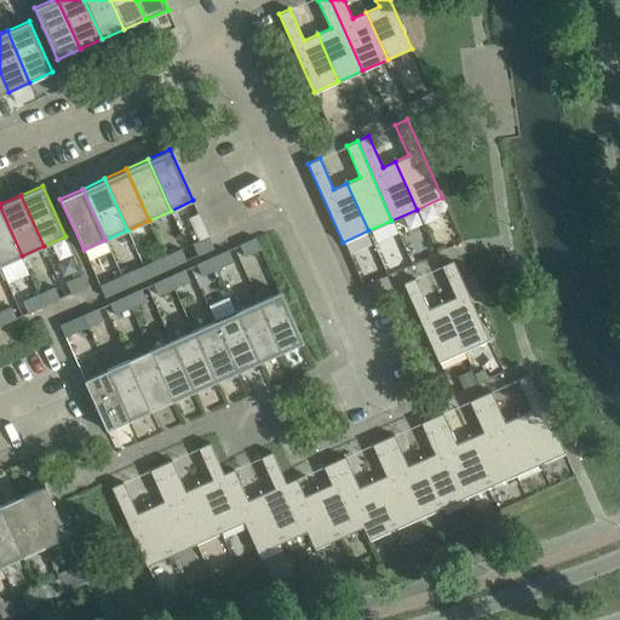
[(0,207),(0,265),(7,283),(29,274),(22,256),(0,207)]
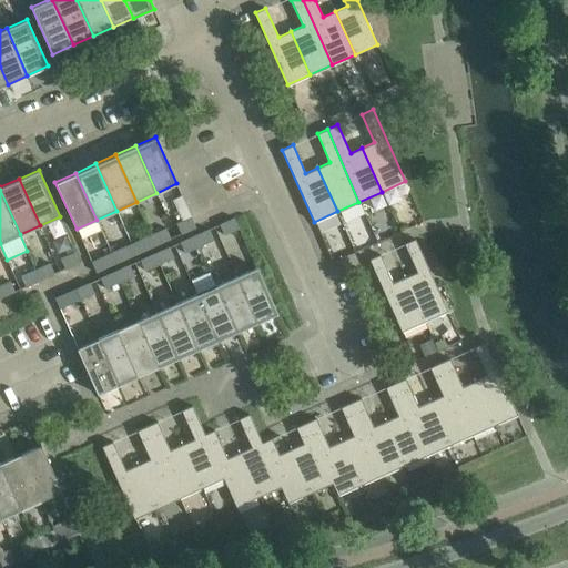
[(181,233),(195,227),(181,195),(173,199),(182,221),(176,223),(181,233)]
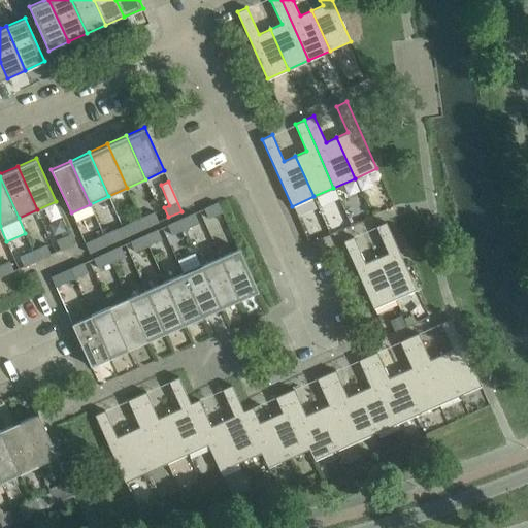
[(363,195),(311,211),(314,218),(302,222),(303,226),(317,222),(320,233),(334,228),(330,216),(359,207),(362,216),(368,213),(363,195)]
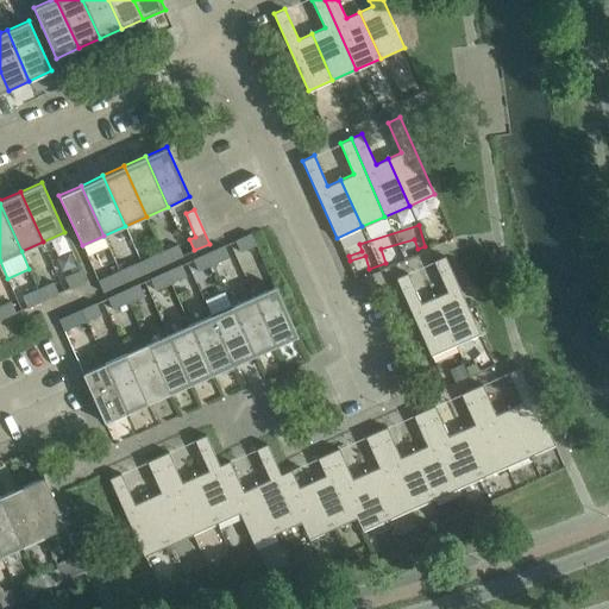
[(251,233),(234,240),(240,252),(256,245),(251,233)]
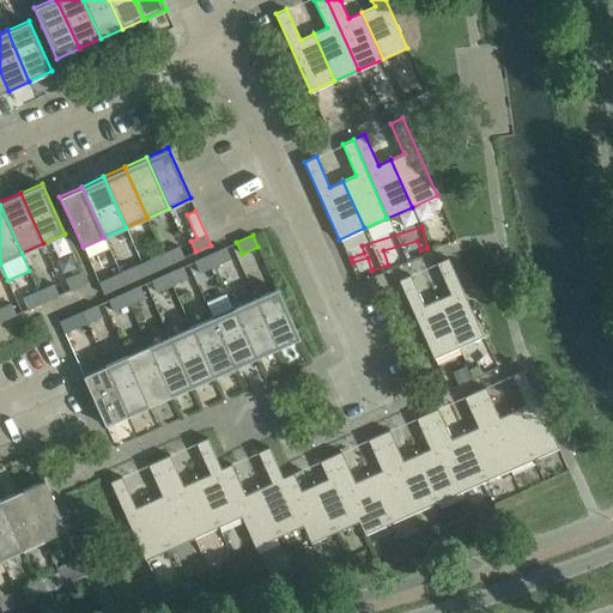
[(178,246),(163,253),(168,265),(184,258),(178,246)]
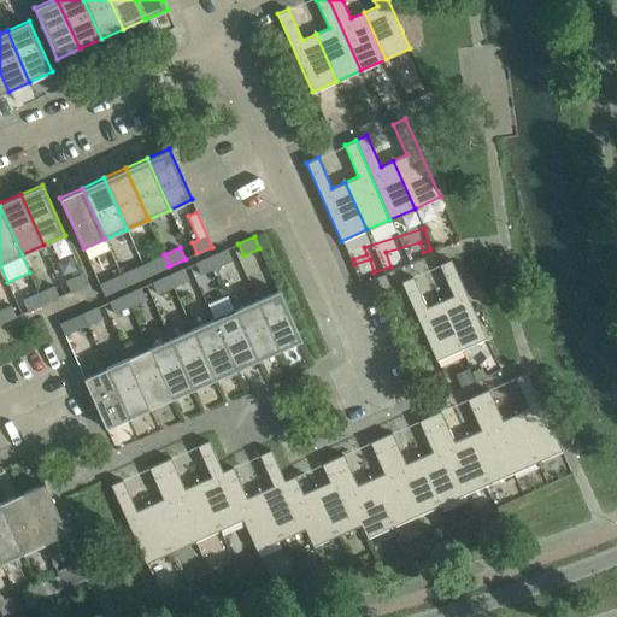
[(227,248),(211,256),(216,268),(231,260),(227,248)]
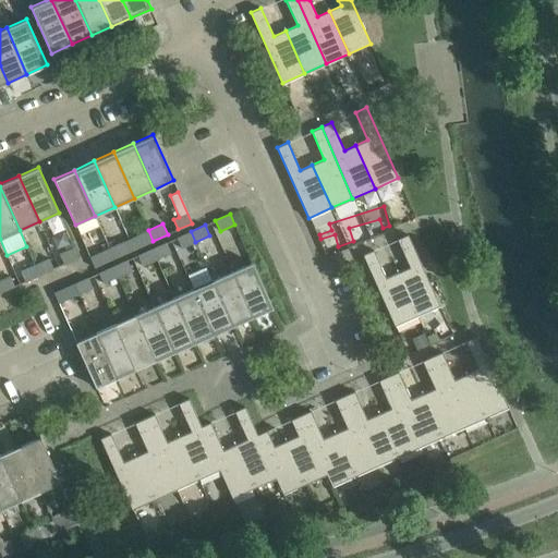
[(138,247),(153,241),(148,230),(134,237),(138,247)]
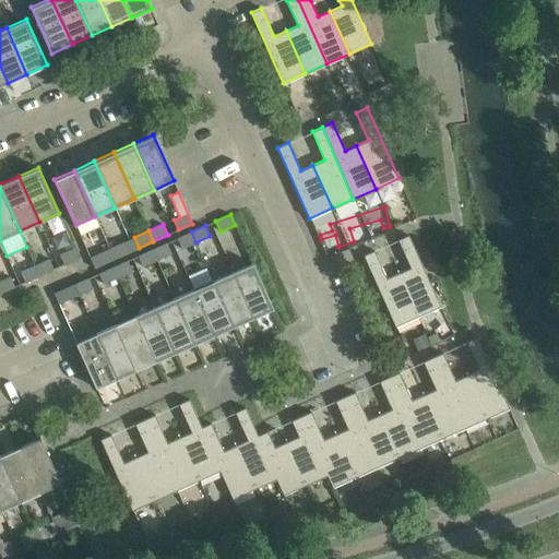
[(181,248),(195,242),(191,232),(177,238),(181,248)]
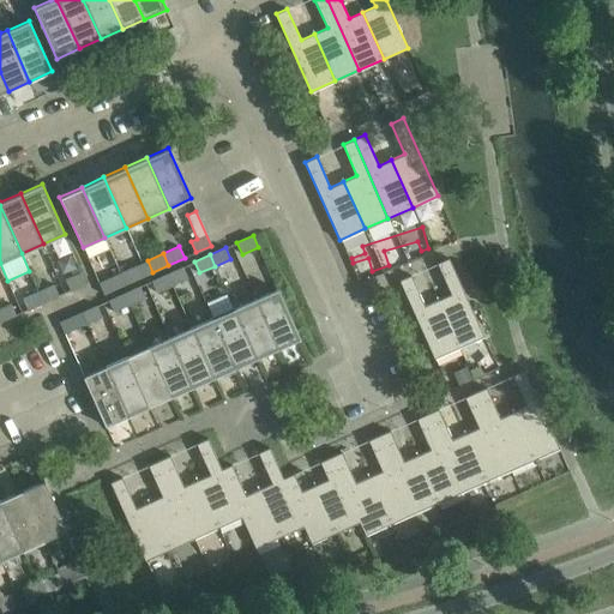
[(438,300),(459,347),(483,336),(449,258),(438,263),(451,294),(438,300)]
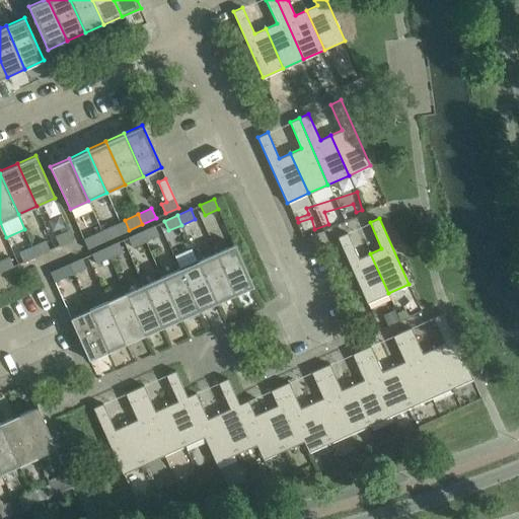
[(116,224),(101,231),(106,240),(120,234),(116,224)]
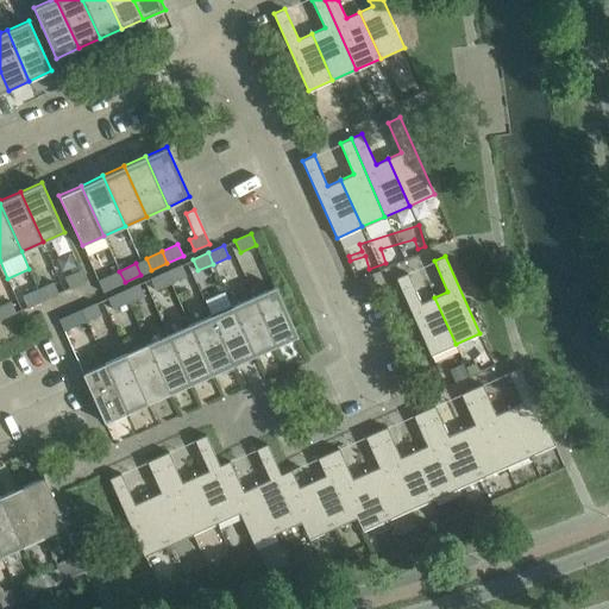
[(165,271),(170,283),(187,276),(181,264),(165,271)]
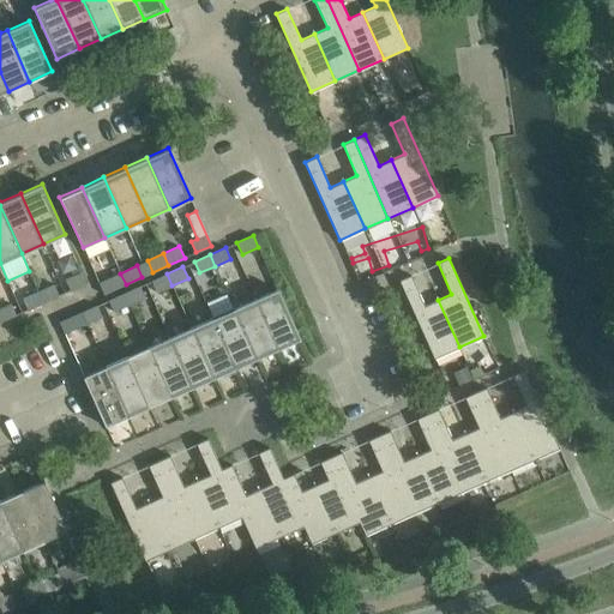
[(86,283),(82,272),(65,280),(71,290),(86,283)]
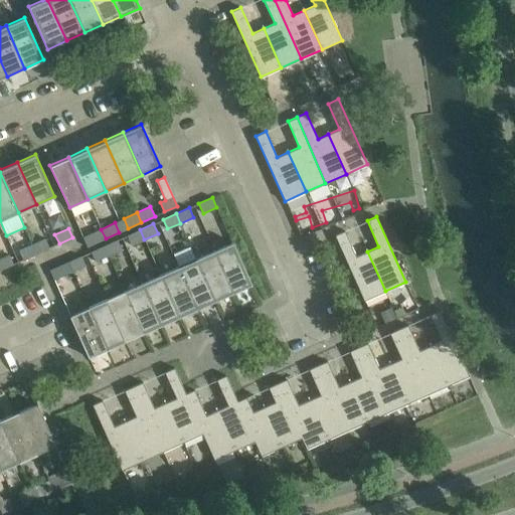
[(101,229),(82,237),(87,246),(106,238),(101,229)]
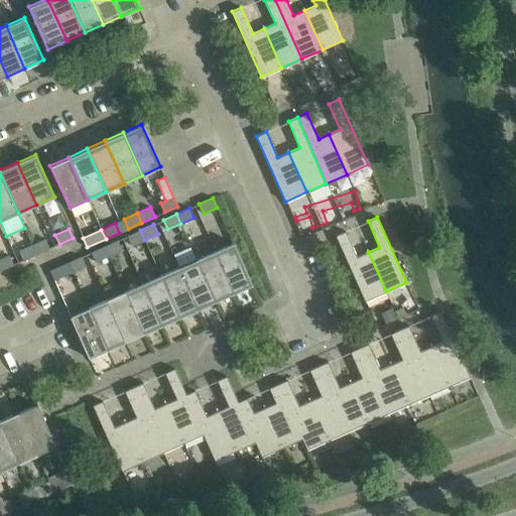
[(140,230),(127,236),(131,245),(144,240),(140,230)]
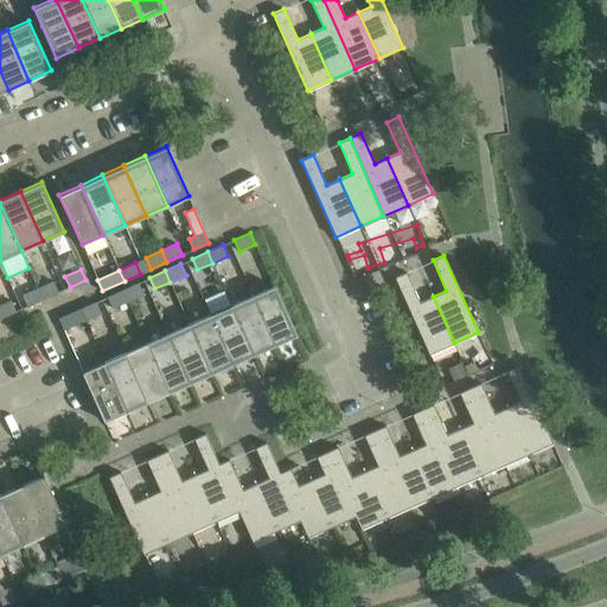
[(407,272),(395,278),(429,355),(454,343),(433,296),(420,302),(407,272)]
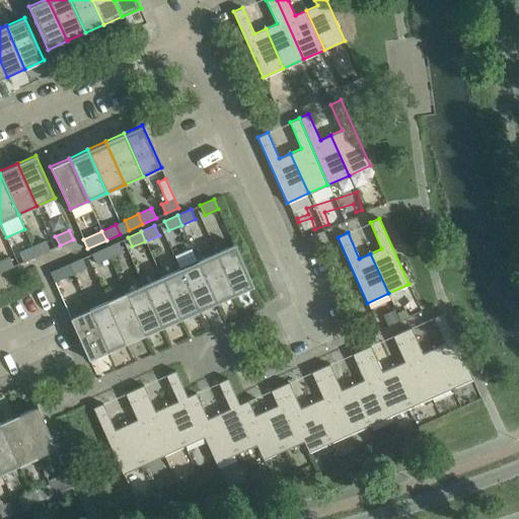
[(36,255),(50,249),(46,240),(32,246),(36,255)]
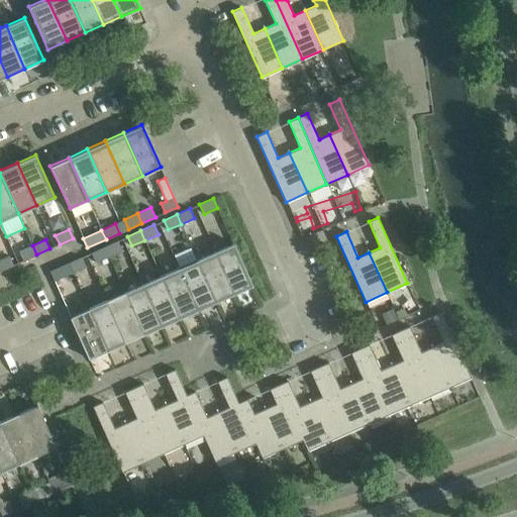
[(104,246),(109,256),(122,250),(118,240),(104,246)]
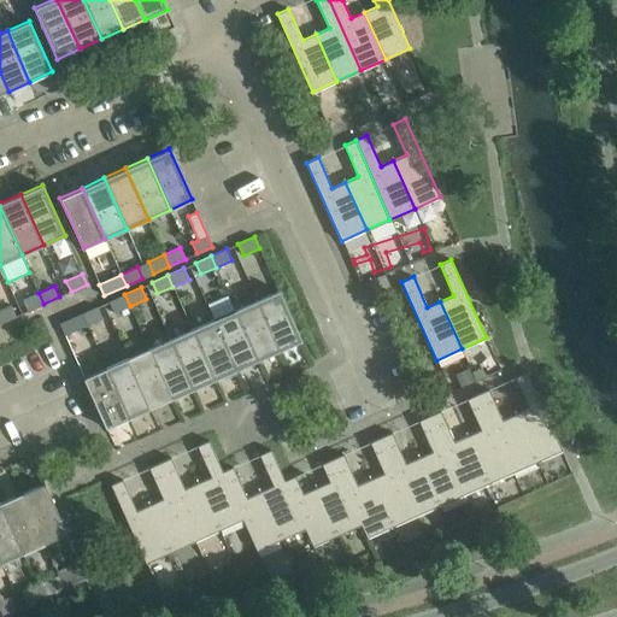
[(278,289),(257,300),(280,351),(301,341),(278,289)]
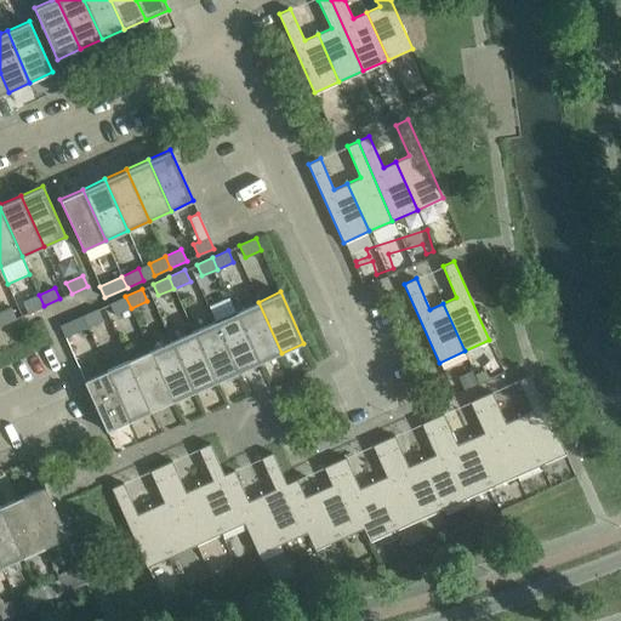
[(28,313),(44,306),(39,295),(23,302),(28,313)]
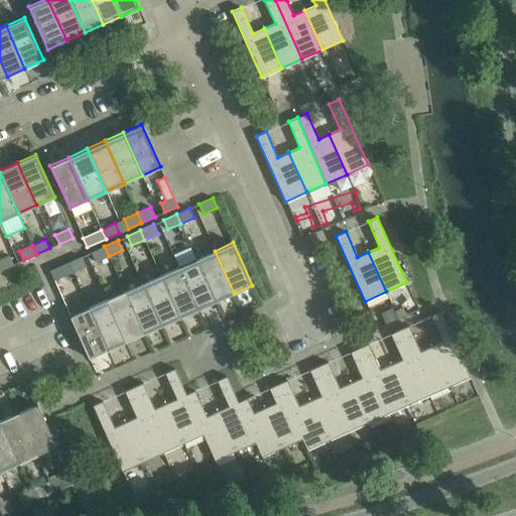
[(104,246),(91,252),(95,262),(109,256),(104,246)]
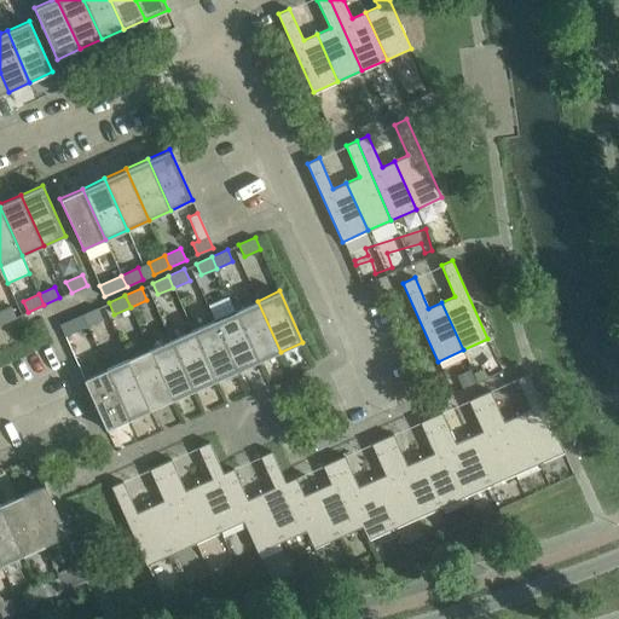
[(258,301),(236,311),(259,362),(281,352),(258,301)]
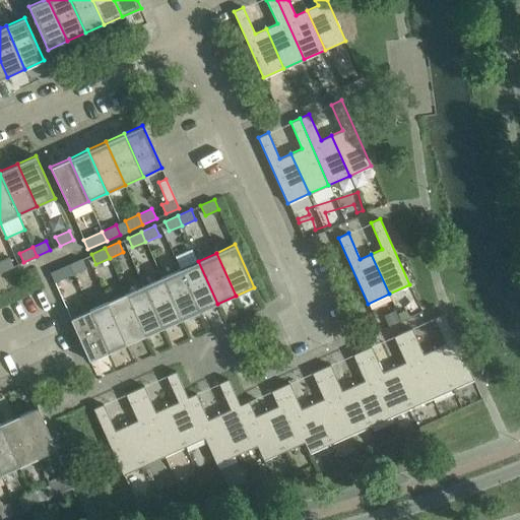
[(0,271),(0,272),(13,267),(9,257),(0,261),(0,271)]
